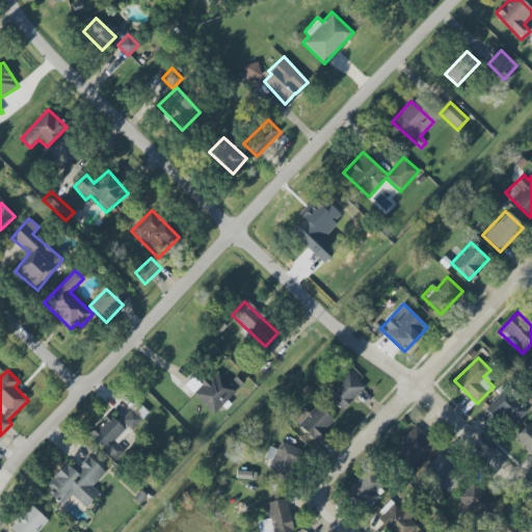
[(236,391),(214,371),(192,394),(214,414),(236,391)]
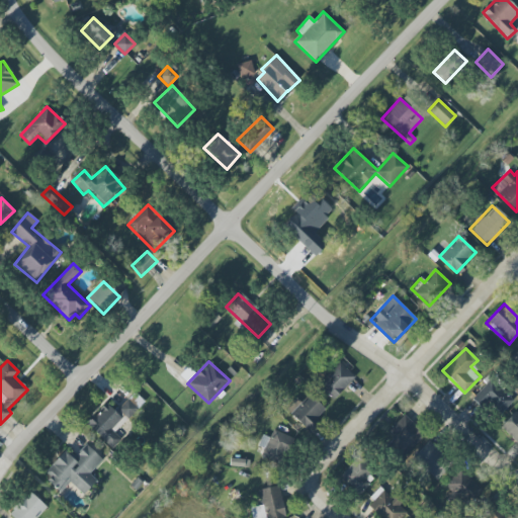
[(354,376),(338,361),(317,384),(333,400),(354,376)]
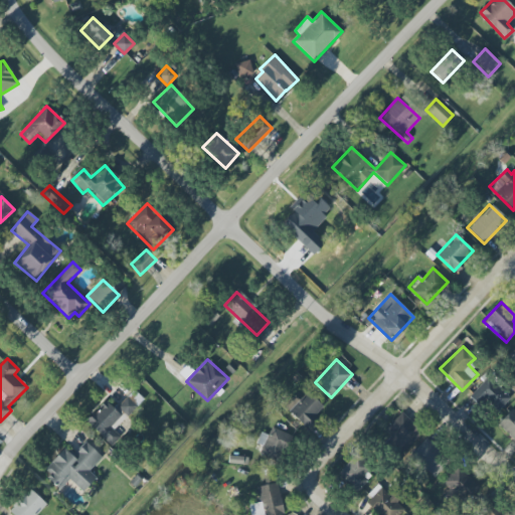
[(510,398),(487,377),(472,393),(495,414),(510,398)]
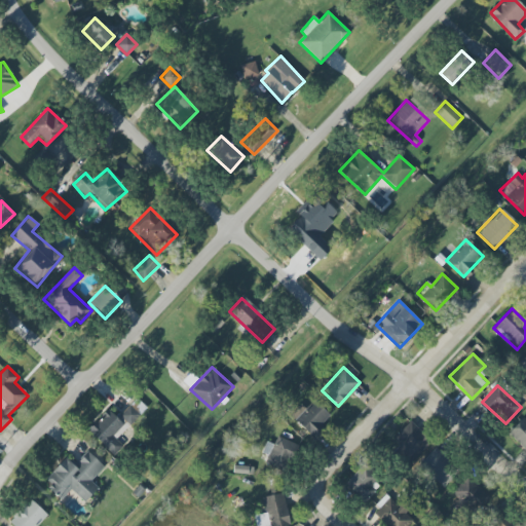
[(113,456),(137,434),(128,426),(147,409),(137,398),(116,417),(109,409),(87,429),(113,456)]
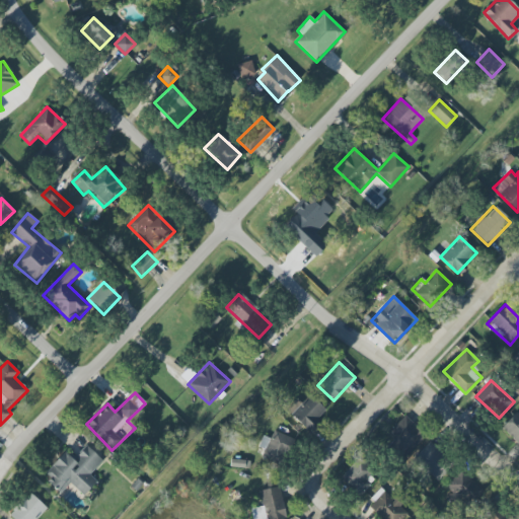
[(301,403),(296,398),(285,411),(308,431),(327,411),(309,394),(301,403)]
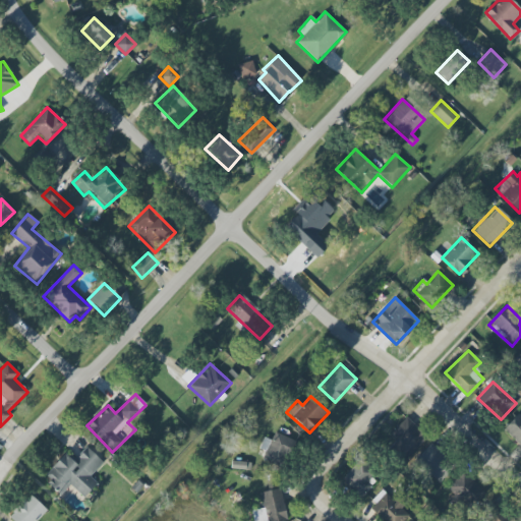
[(397,440),(393,445),(406,458),(427,438),(407,417),(390,432),(397,440)]
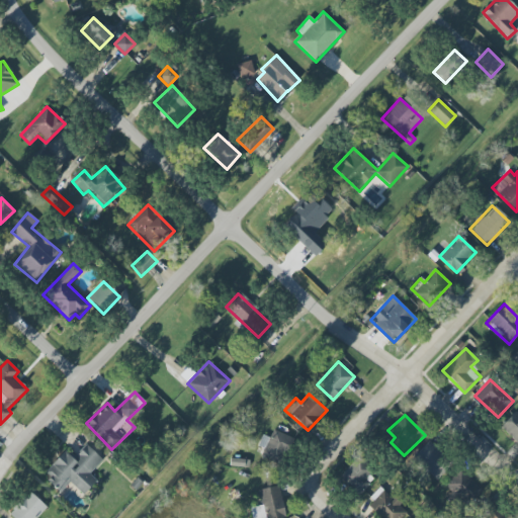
[(280,463),(291,438),(273,429),(269,438),(264,435),(256,452),(280,463)]
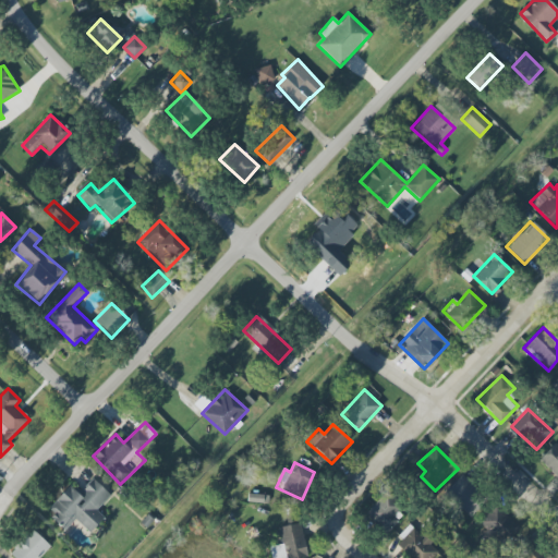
[(470,518),(487,501),(462,475),(445,492),(470,518)]
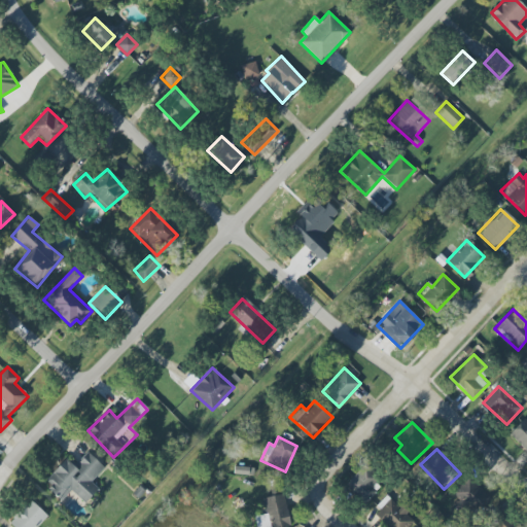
[(105,467),(88,452),(75,466),(66,458),(43,483),(63,499),(71,490),(85,502),(99,488),(92,482),(105,467)]
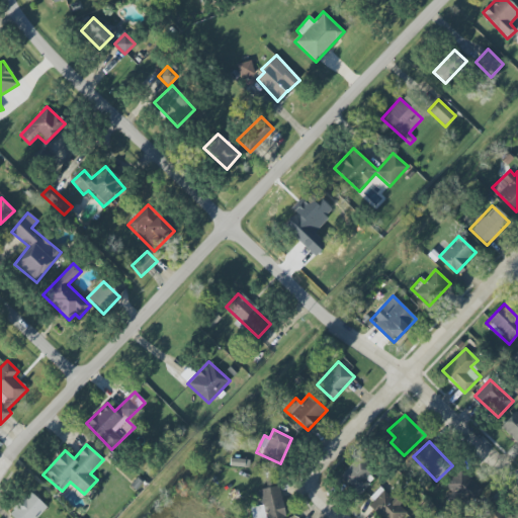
[(358,494),(375,476),(356,457),(339,476),(358,494)]
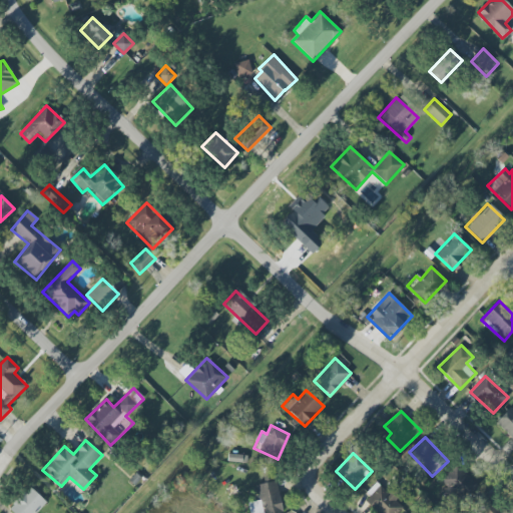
[(461,501),(477,486),(457,465),(441,480),(461,501)]
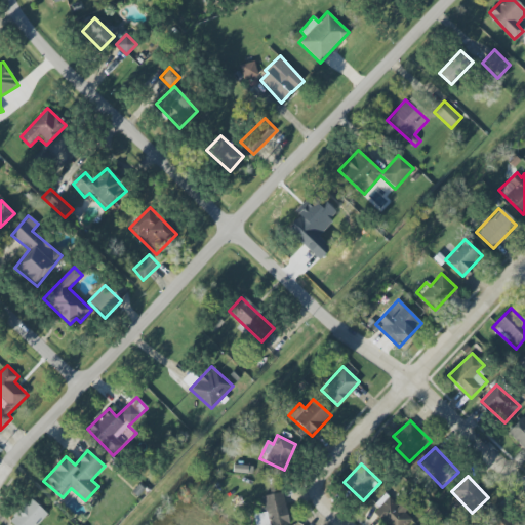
[(261,495),(265,513),(254,515),(255,524),(287,524),(283,492),(261,495)]
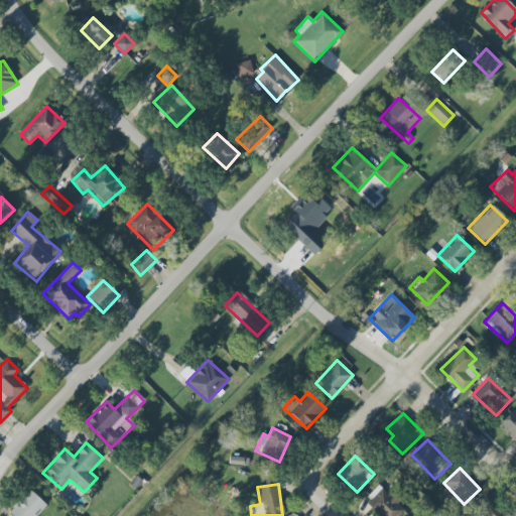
[(365,502),(379,515),(400,515),(406,510),(379,486),(365,502)]
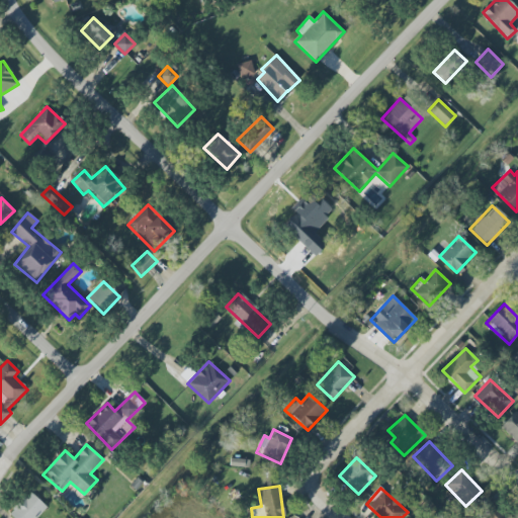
[(35,517),(47,507),(29,491),(9,514),(13,517),(35,517)]
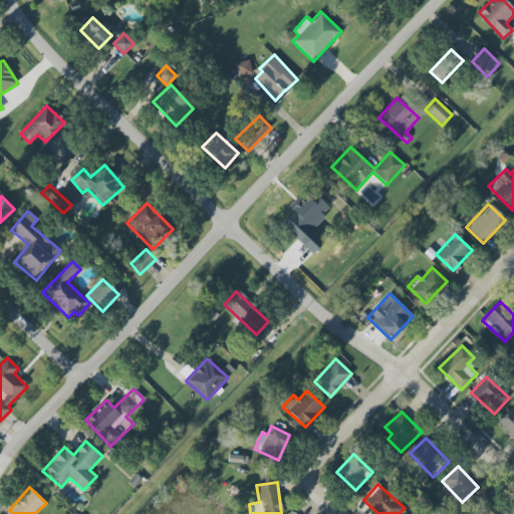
[(472,508),(478,513),(504,513),(486,495),(472,508)]
